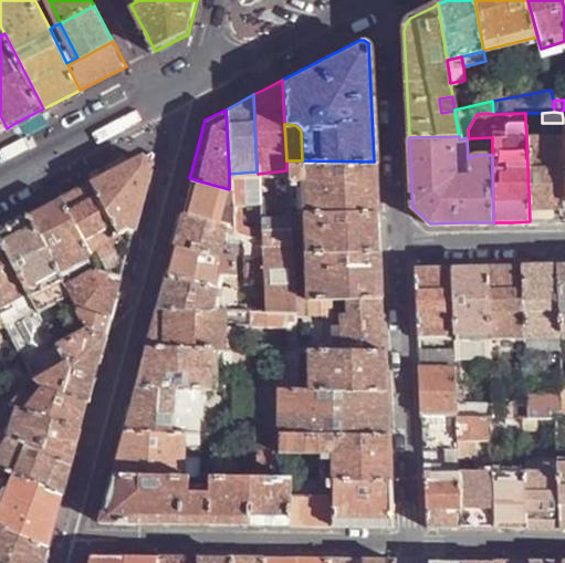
[(550,221),(564,220),(564,175),(563,136),(526,136),(530,221),(550,221)]
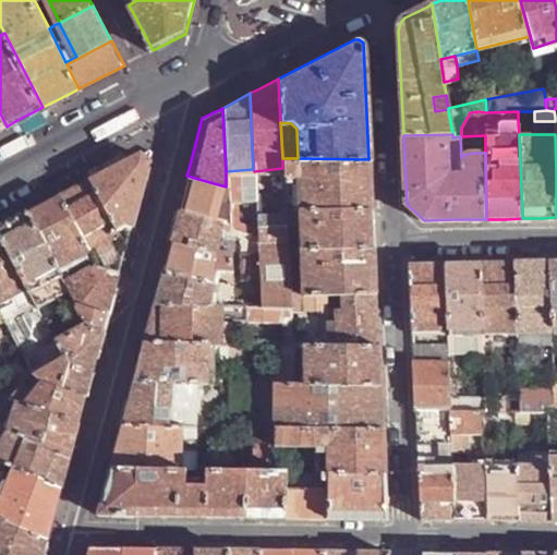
[(473,153),(485,153),(485,135),(461,136),(460,136),(461,157),(467,154),(473,153)]
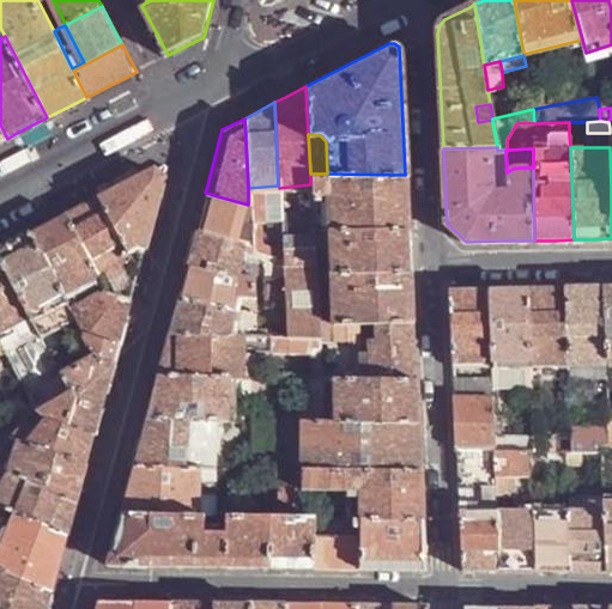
[(164,162),(97,195),(126,250),(138,244),(141,244),(149,220),(164,162)]
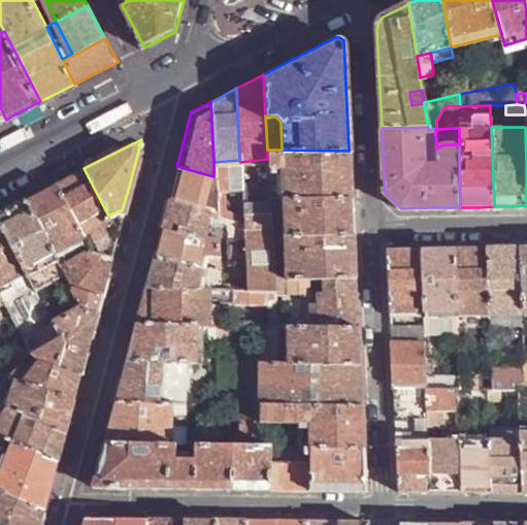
[(267,159),(270,196),(283,195),(281,150),(267,150),(267,159)]
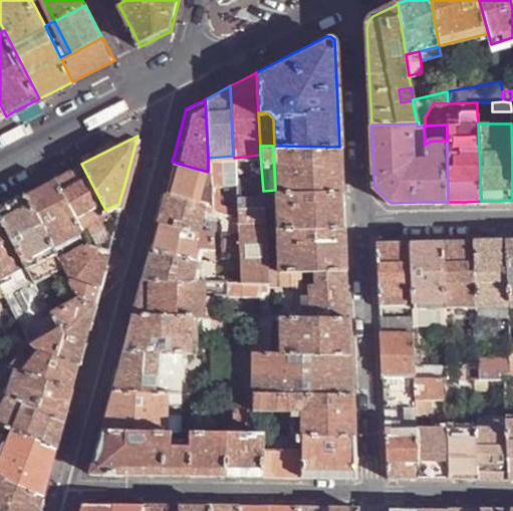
[(273,146),(275,190),(341,191),(339,147),(274,146),(273,146)]
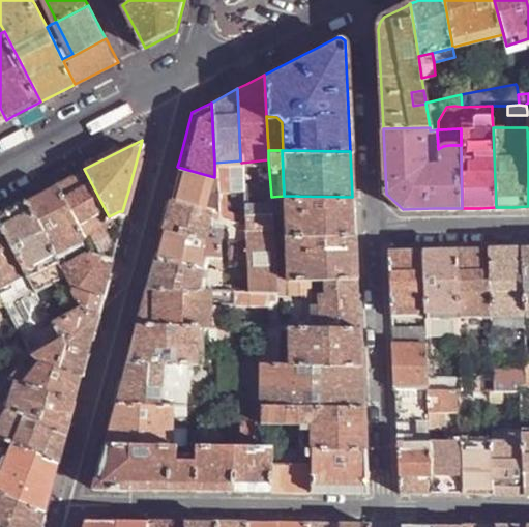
[(268,159),(241,163),(242,185),(243,218),(247,288),(268,289),(275,289),(272,233),(271,197),(268,159)]
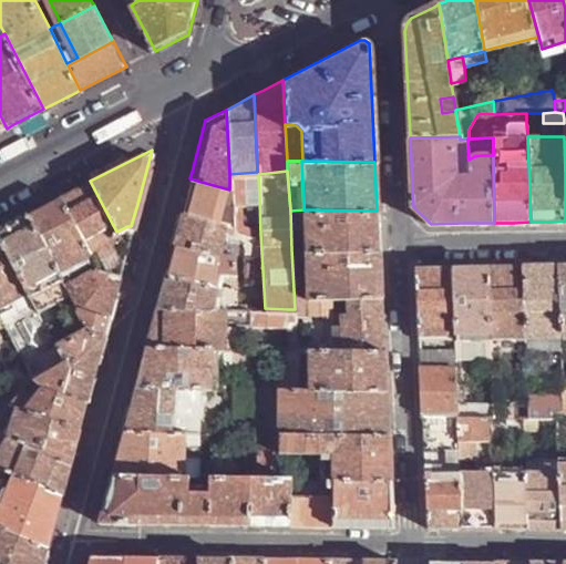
[(257,172),(229,174),(229,190),(230,202),(259,198),(258,174),(257,172)]
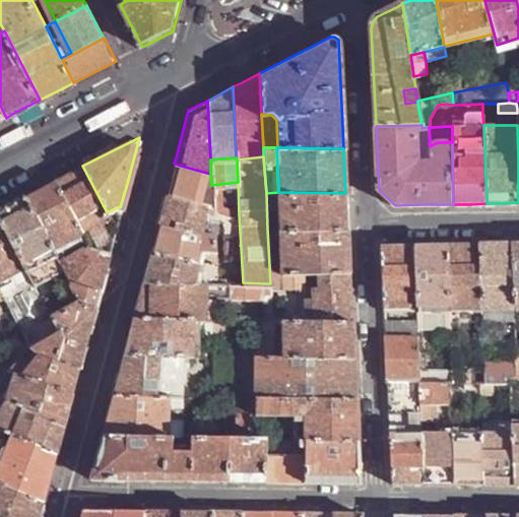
[(173,170),(166,194),(200,207),(200,213),(204,215),(204,217),(220,220),(222,282),(243,282),(239,214),(212,206),(211,185),(210,174),(174,164),(173,170)]
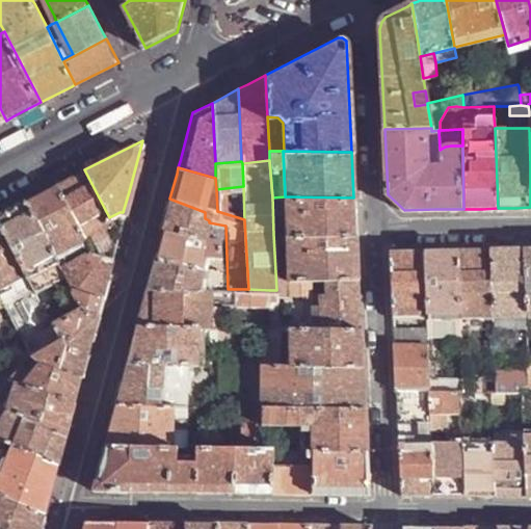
[(61,182),(55,185),(81,235),(110,218),(109,217),(84,169),(61,182)]
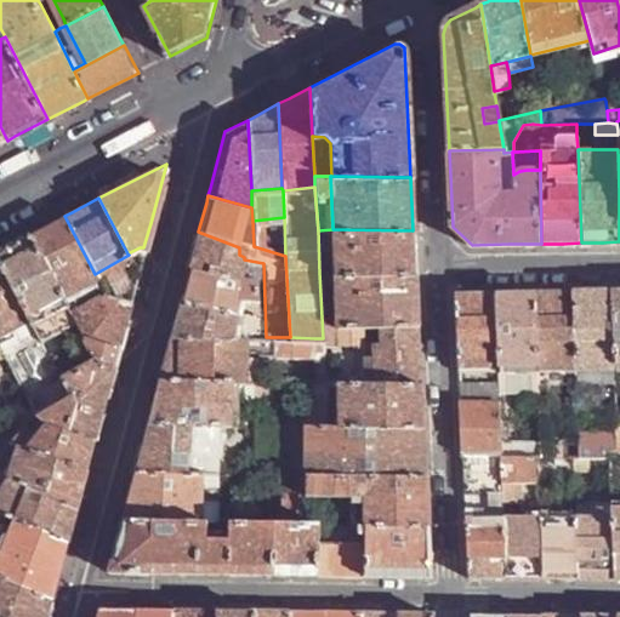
[(35,230),(29,234),(62,295),(69,291),(96,276),(95,274),(64,216),(35,230)]
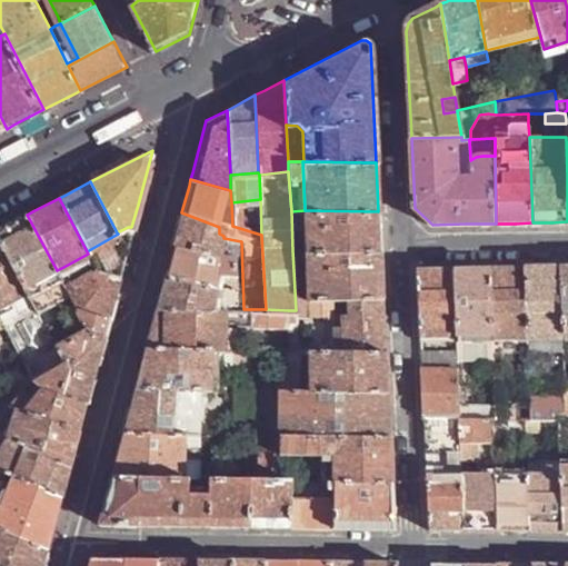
[(305,210),(307,250),(380,250),(379,237),(378,211),(305,210)]
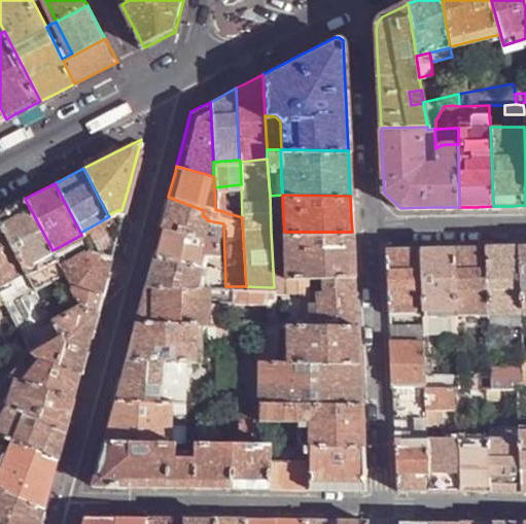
[(167,203),(162,224),(202,234),(203,221),(203,216),(203,210),(168,197),(167,203)]
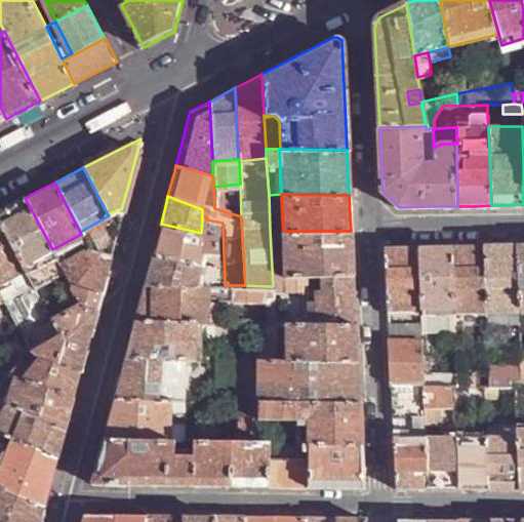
[(1,210),(0,210),(0,223),(23,266),(27,273),(56,256),(52,249),(25,198),(1,210)]
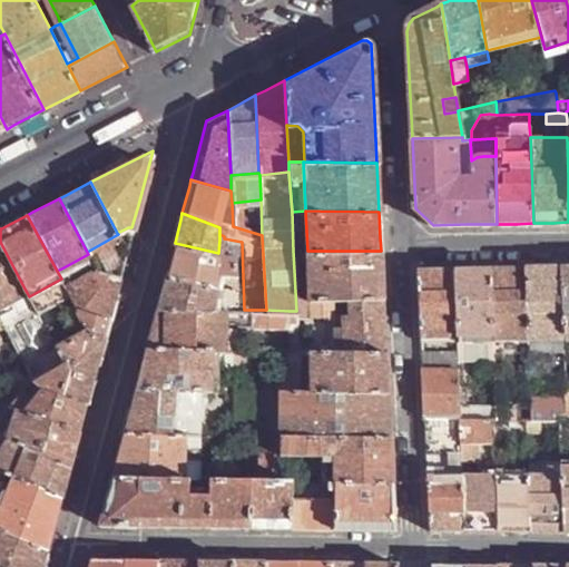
[(95,269),(119,275),(131,227),(128,227),(117,233),(118,234),(87,252),(88,254),(95,269)]
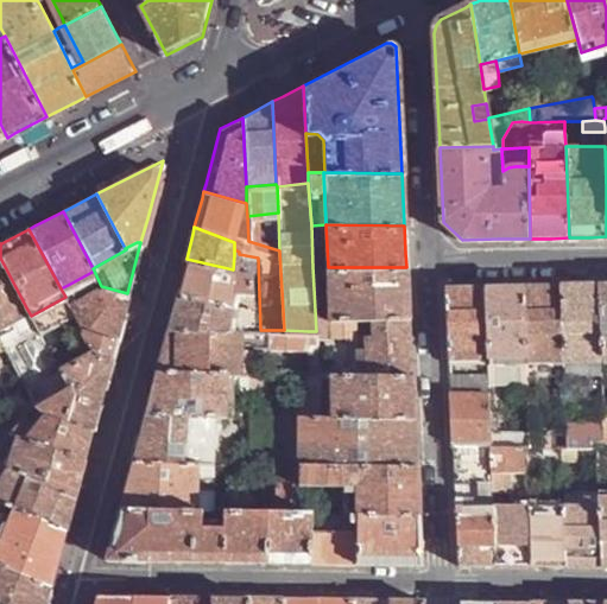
[(0,320),(26,307),(0,258),(0,320)]
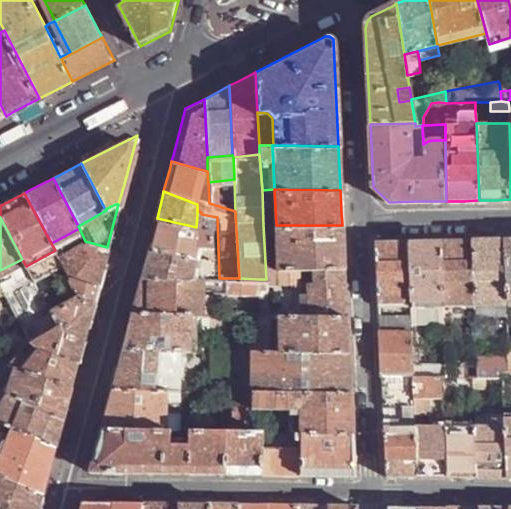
[(155,224),(148,248),(194,255),(193,240),(210,246),(209,229),(196,227),(157,218),(155,224)]
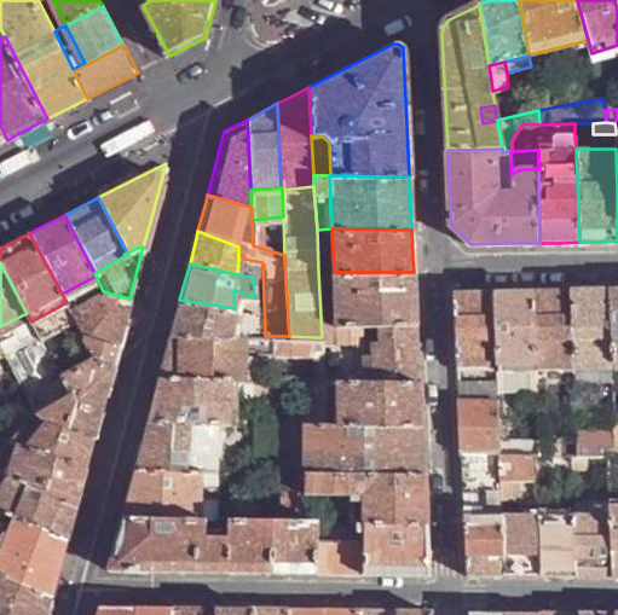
[(414,272),(334,272),(338,324),(361,324),(376,324),(416,323),(414,272)]
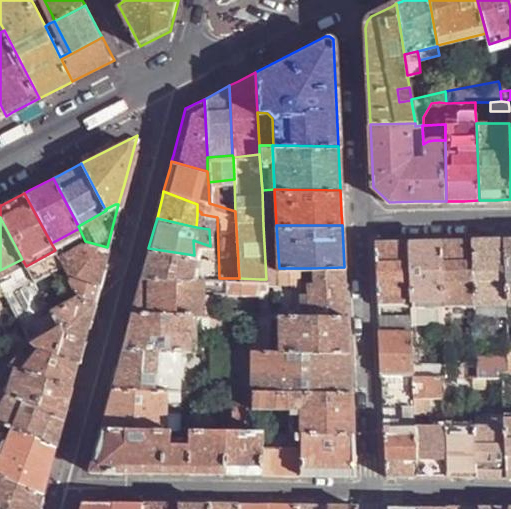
[(57,240),(51,243),(55,250),(57,256),(63,252),(57,240)]
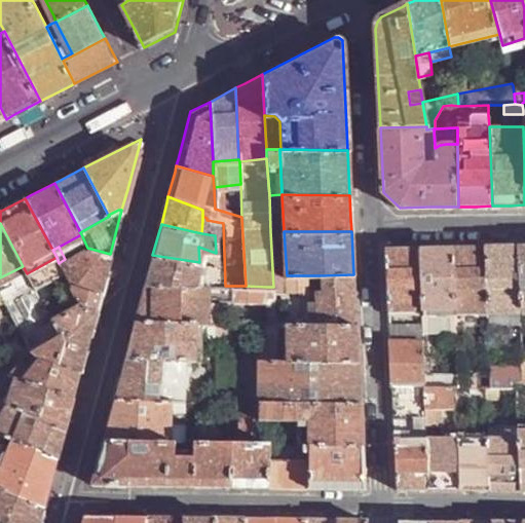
[(198,247),(199,262),(217,264),(216,253),(198,247)]
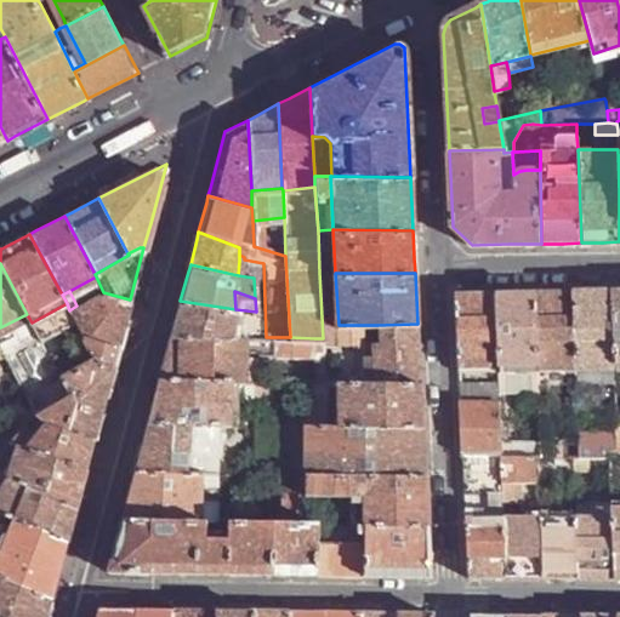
[(616,364),(614,291),(592,291),(575,292),(578,364),(616,364)]
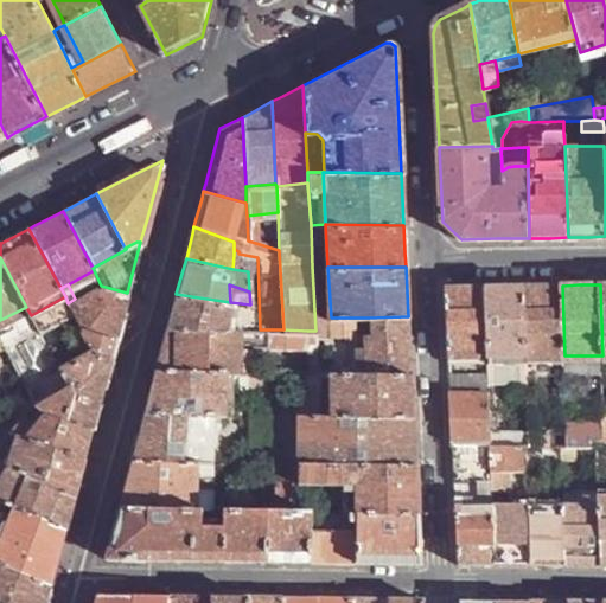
[(68,303),(72,310),(82,329),(114,340),(127,293),(101,286),(75,299),(68,303)]
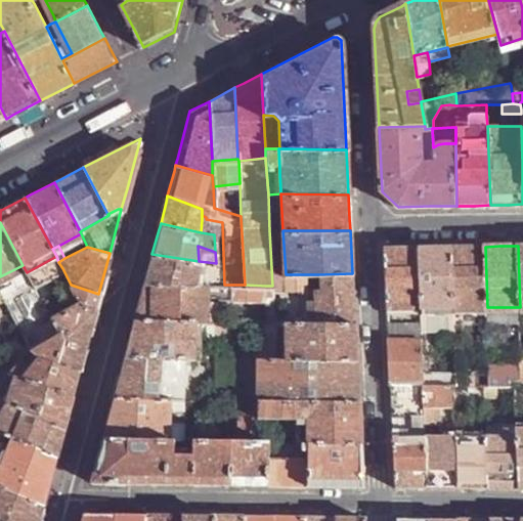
[(455,308),(452,247),(434,247),(420,248),(423,308),(455,308)]
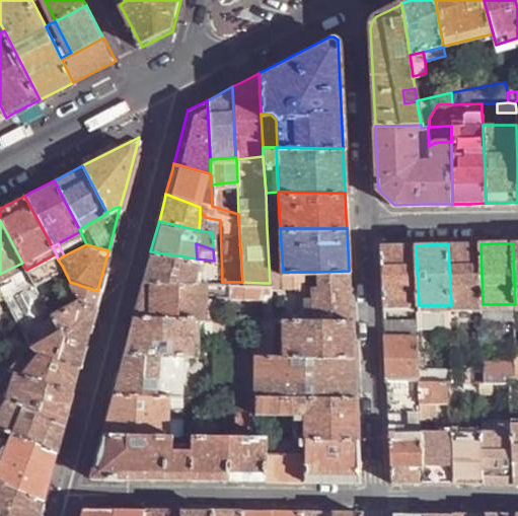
[(483,304),(481,244),(462,244),(448,244),(451,305),(483,304)]
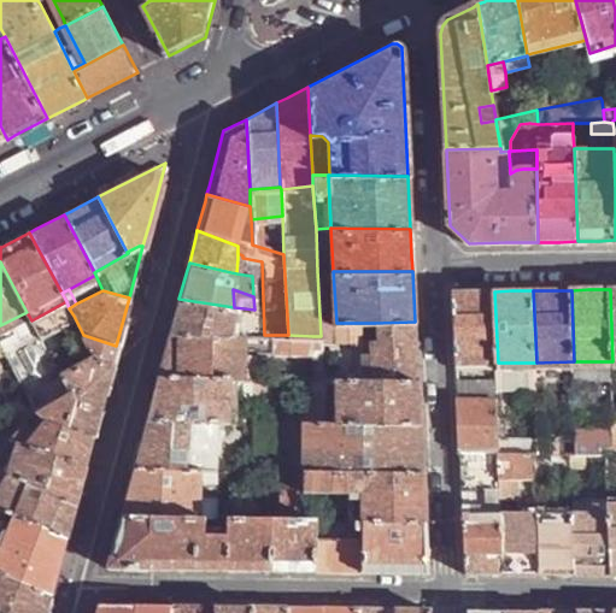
[(498,363),(494,292),(471,292),(453,292),(457,364),(467,364),(498,363)]
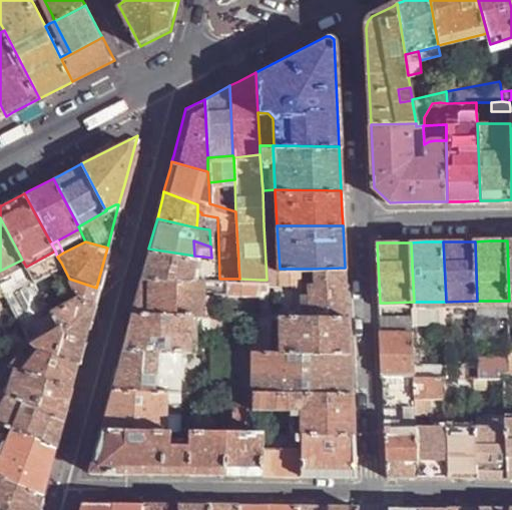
[(147,252),(141,278),(201,279),(212,279),(211,258),(194,256),(148,248),(147,252)]
